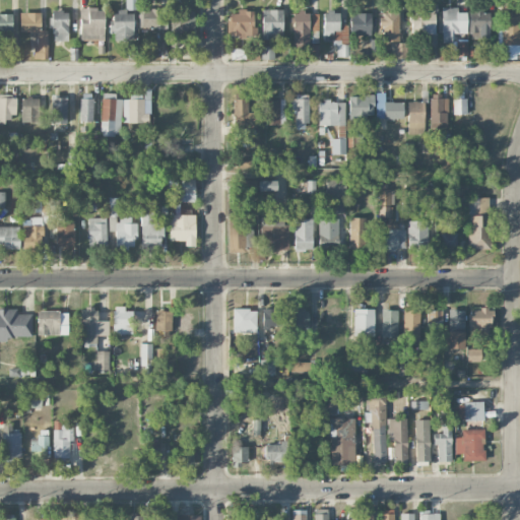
[(501,45),(515,45),(515,54),(519,54),(519,27),(519,10),(519,5),(502,5),(501,45)]
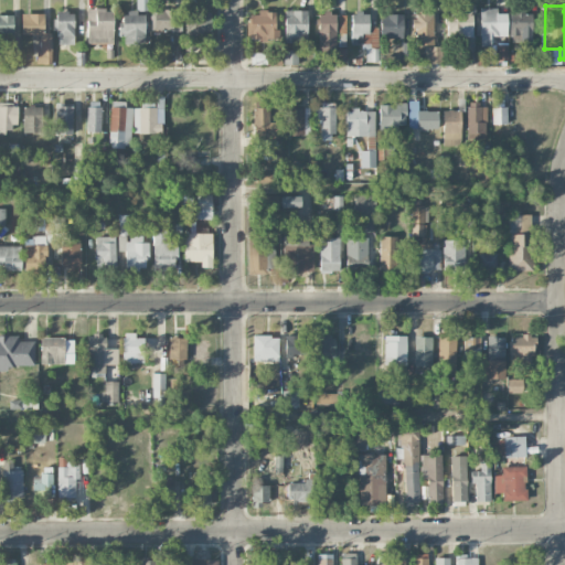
[(479,9),(480,46),(491,46),(490,36),(507,36),(507,13),(497,13),(497,8),(479,9)]
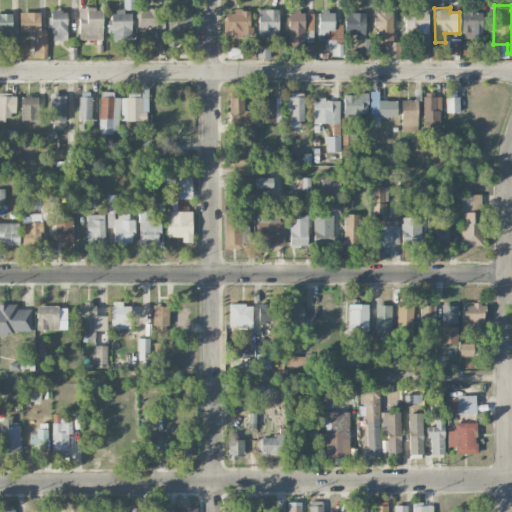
[(78,39),(102,39),(102,8),(79,8),(78,39)]
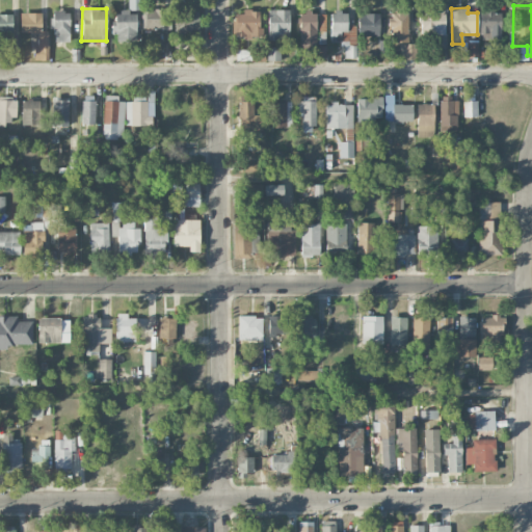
[(444,8),(421,9),(421,34),(445,34),(444,8)]
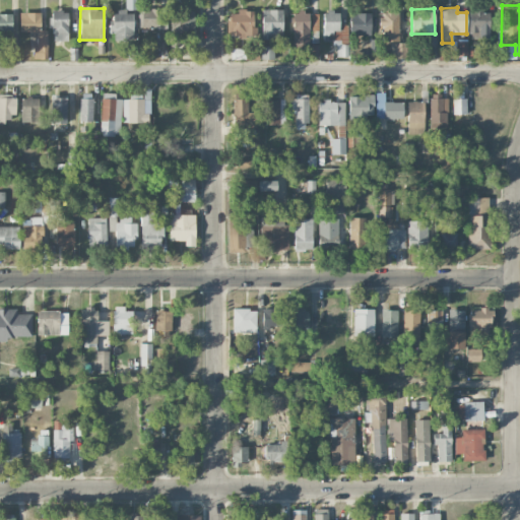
[(141,27),(161,28),(163,9),(142,9),(141,27)]
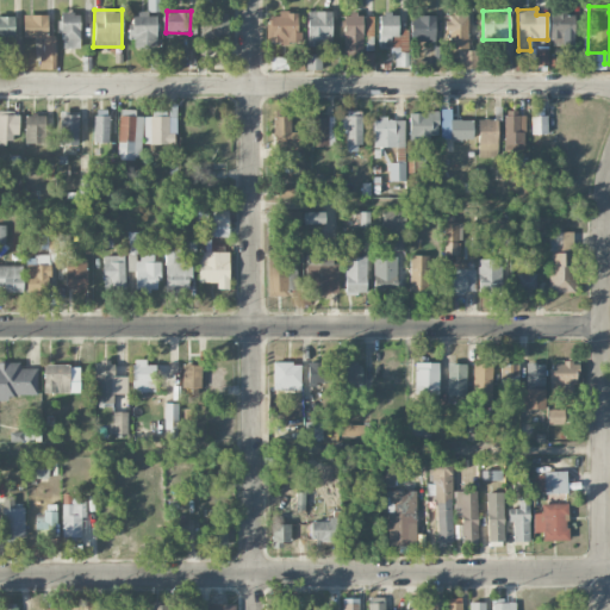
[(330,11),(306,12),(307,45),(331,45),(330,11)]
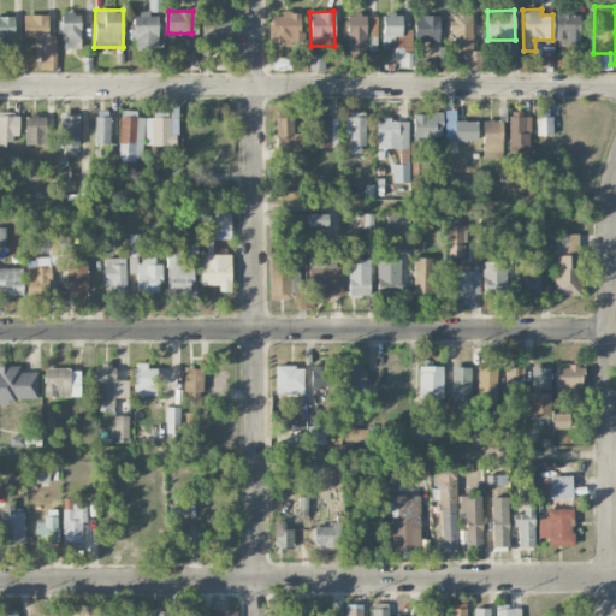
[(60,12),(61,49),(81,48),(80,12),(60,12)]
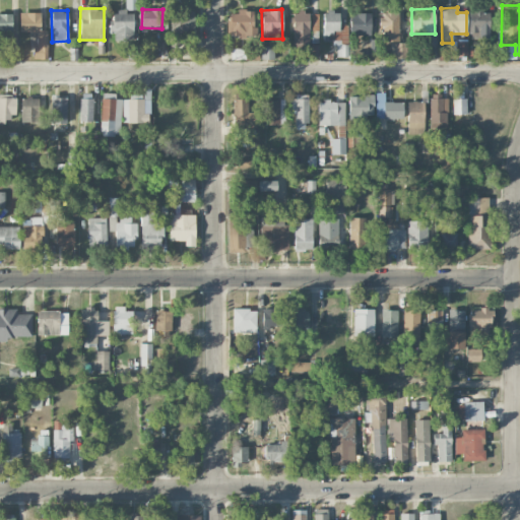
[(490,39),(489,10),(469,10),(469,39),(490,39)]
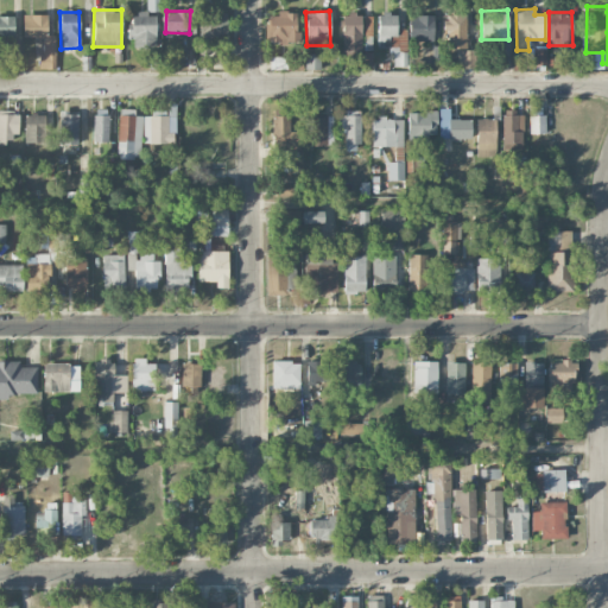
[(139,49),(156,48),(156,13),(131,14),(131,39),(139,38),(139,49)]
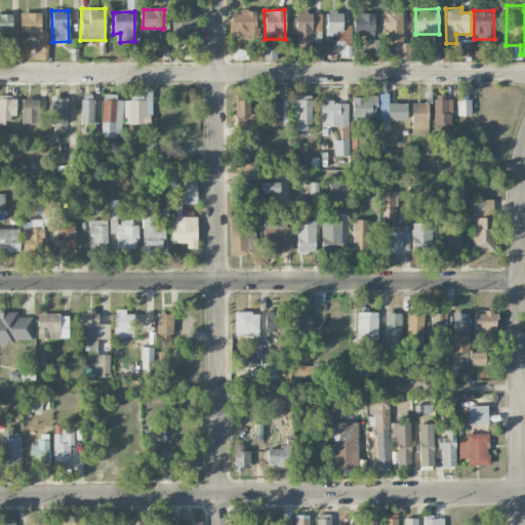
[(196,11),(172,11),(171,41),(188,42),(188,30),(195,30),(196,11)]
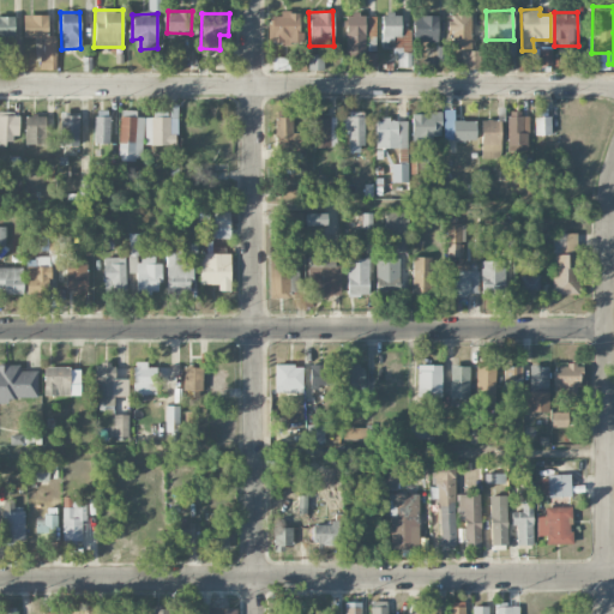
[(301,13),(270,13),(270,42),(301,42),(301,13)]
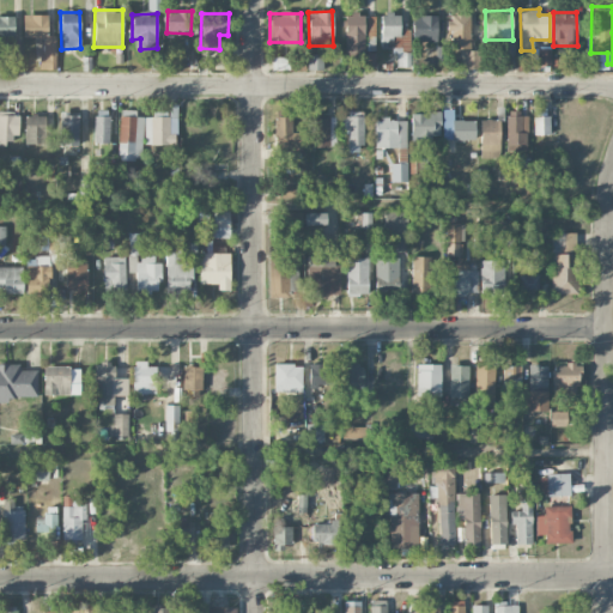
[(381,13),(381,47),(401,47),(400,13),(381,13)]
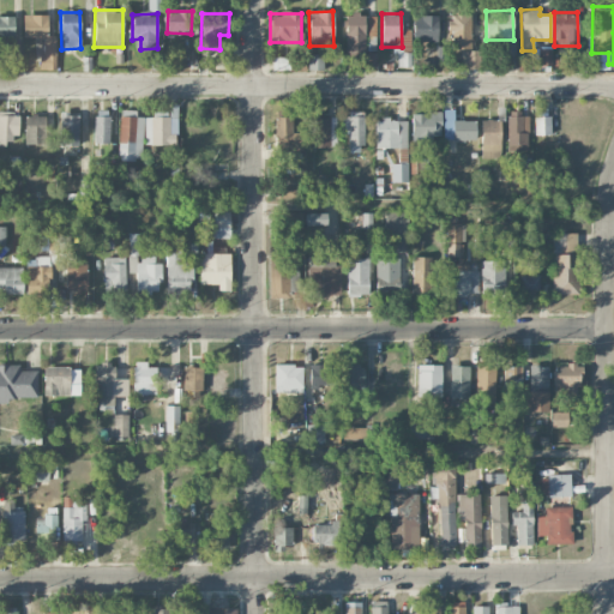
[(470,13),(449,13),(449,31),(452,31),(452,49),(470,49),(470,13)]
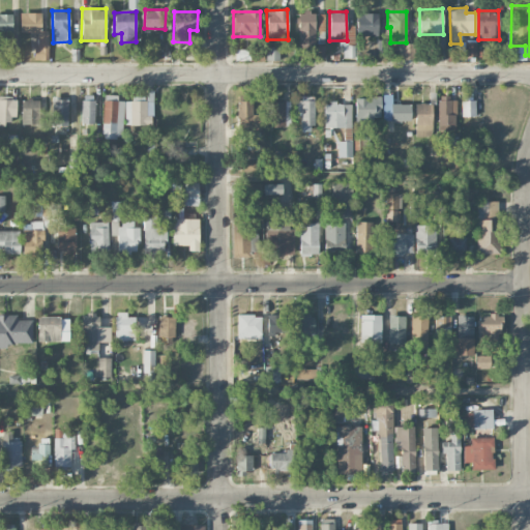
[(21,32),(35,32),(36,61),(49,60),(49,31),(41,31),(41,12),(20,12),(21,32)]
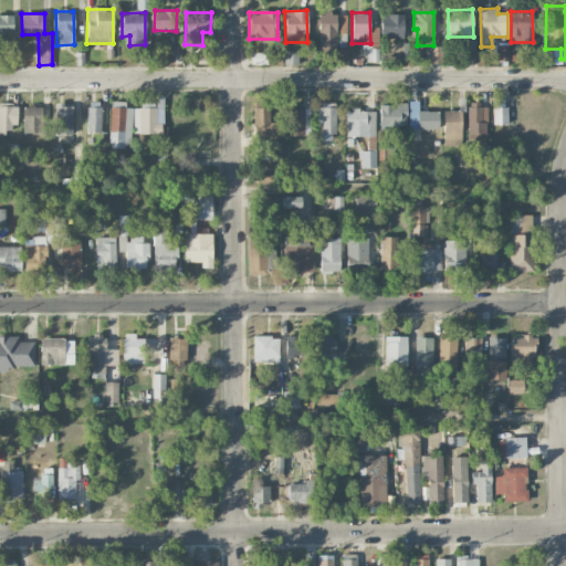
[(318,13),(320,53),(337,52),(336,13),(318,13)]
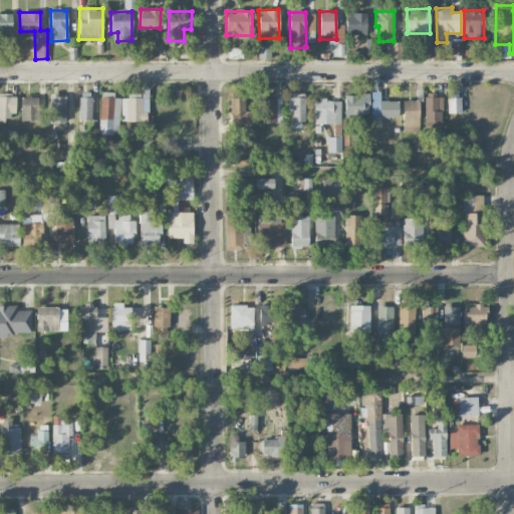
[(366,12),(345,13),(346,35),(367,35),(366,12)]
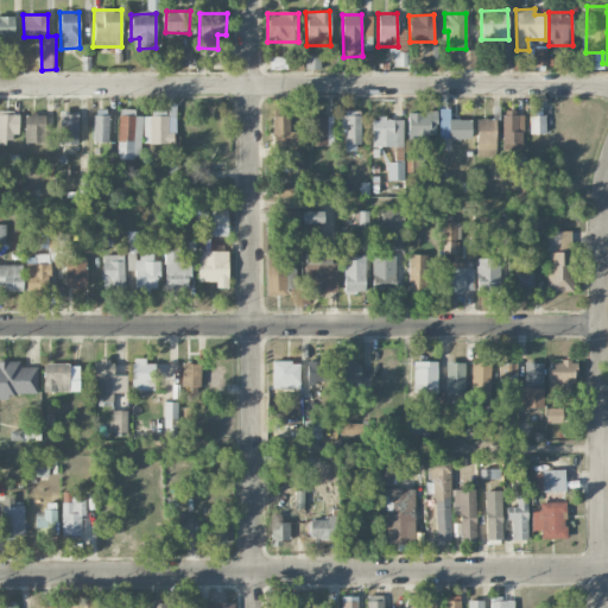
[(0,16),(0,35),(14,36),(14,17),(0,16)]
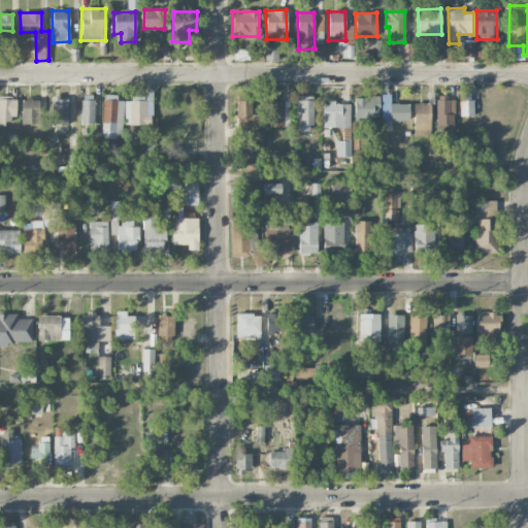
[(400,59),(413,59),(413,43),(399,43),(400,59)]
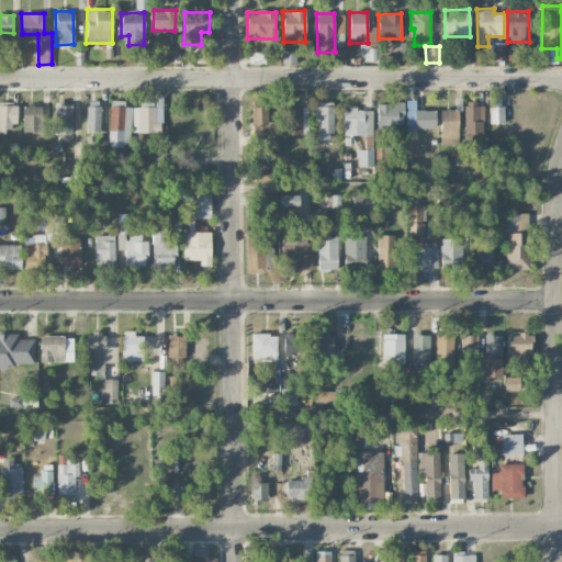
[(282,64),(296,64),(296,49),(282,49),(282,64)]
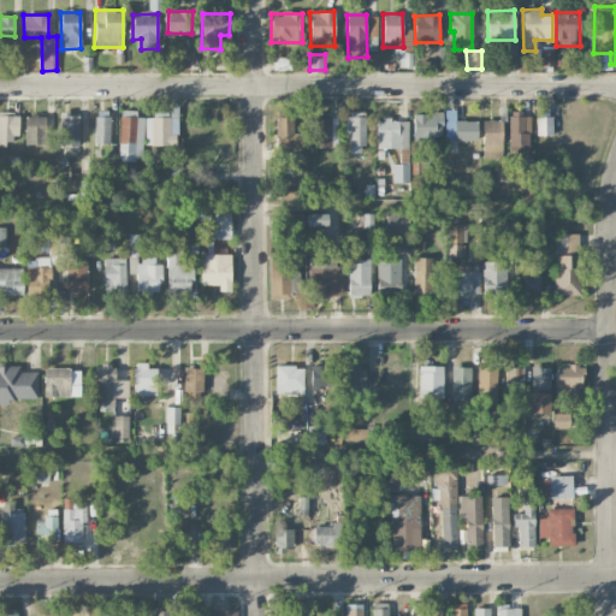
[(274,71),(290,70),(290,57),(273,58),(274,71)]
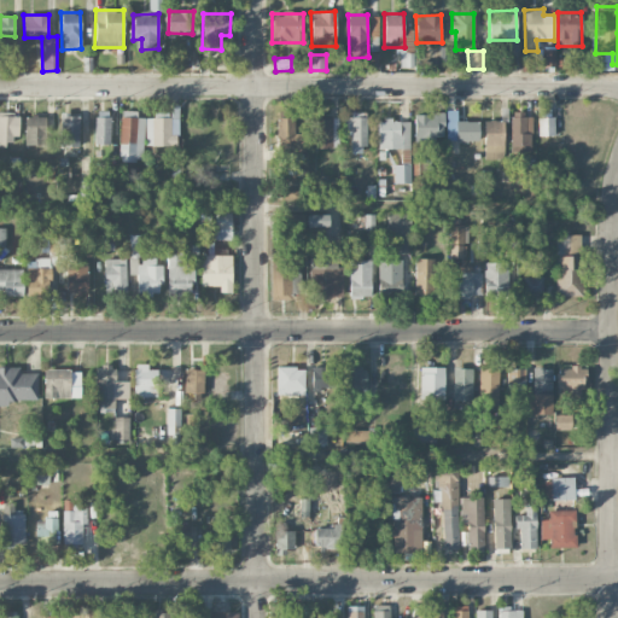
[(95,144),(110,145),(110,111),(95,110),(95,144)]
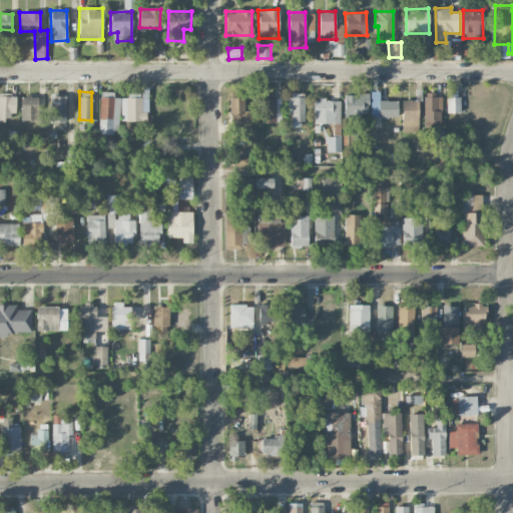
[(371,117),(398,116),(397,100),(380,100),(380,91),(370,91),(371,117)]
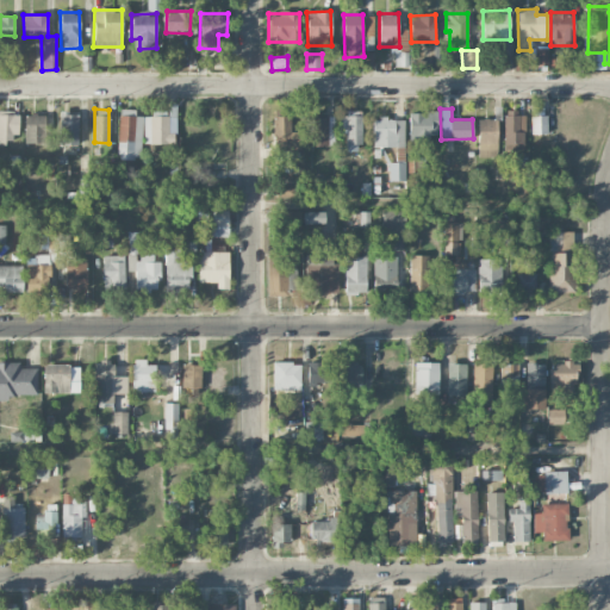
[(293,159),(293,150),(300,150),(300,131),(291,131),(291,110),(273,110),(274,160),(293,159)]
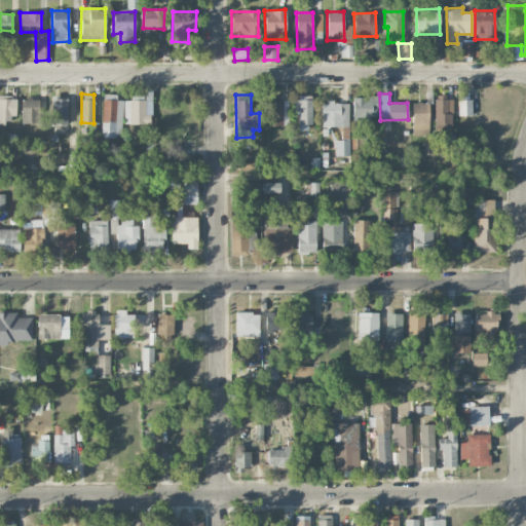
[(102,138),(121,138),(123,97),(103,96),(102,138)]
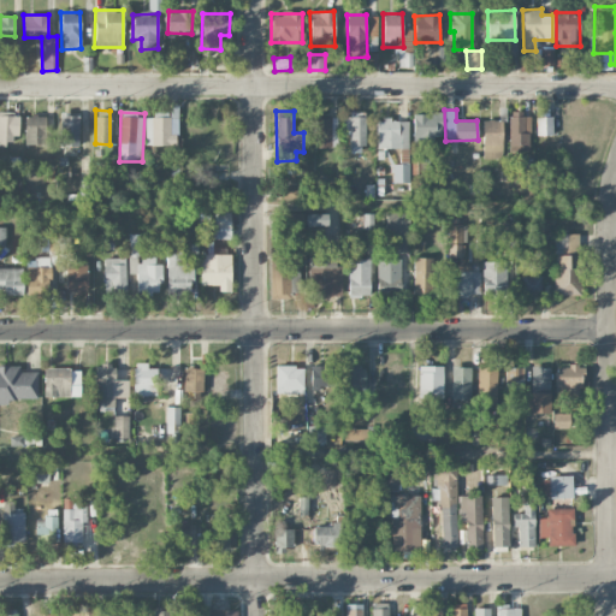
[(413,113),(414,148),(433,148),(433,135),(443,135),(442,112),(413,113)]
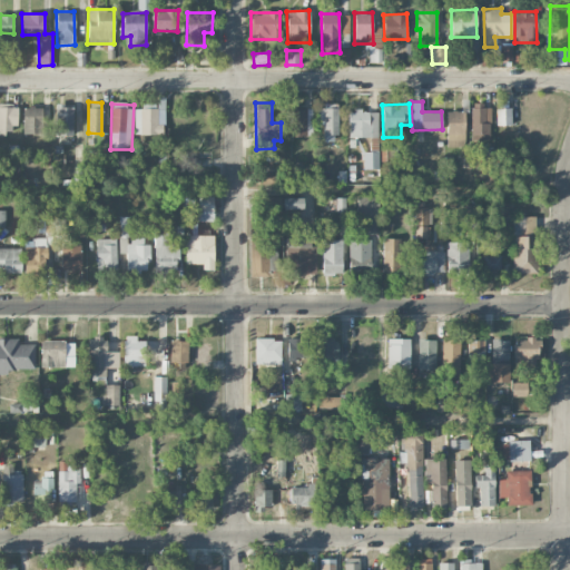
[(74,106),(56,105),(56,135),(74,136),(74,106)]
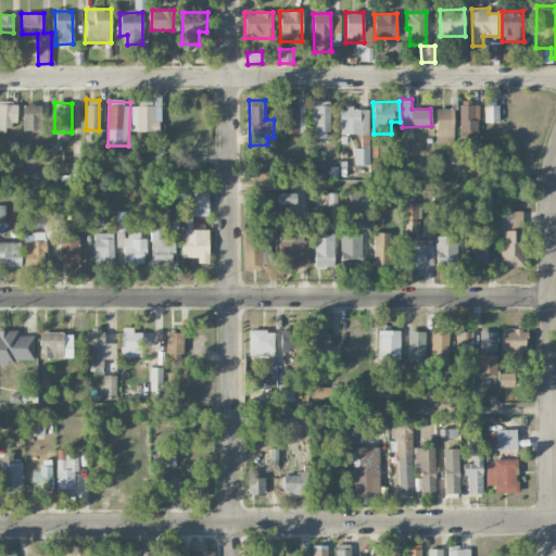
[(308,122),(316,122),(315,138),(329,138),(329,103),(310,102),(308,122)]
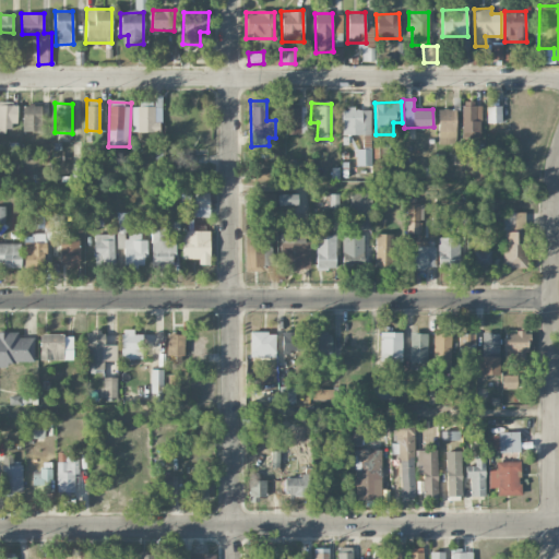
[(463,138),(482,137),(480,103),(462,103),(463,138)]
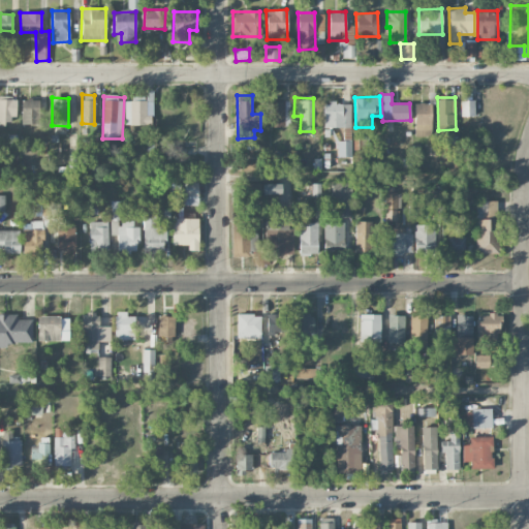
[(16,98),(0,98),(0,121),(16,121),(16,98)]
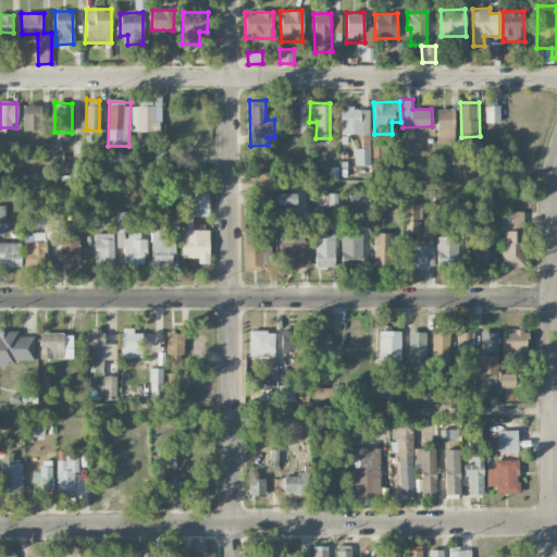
[(23,131),(44,131),(42,104),(23,104),(23,131)]
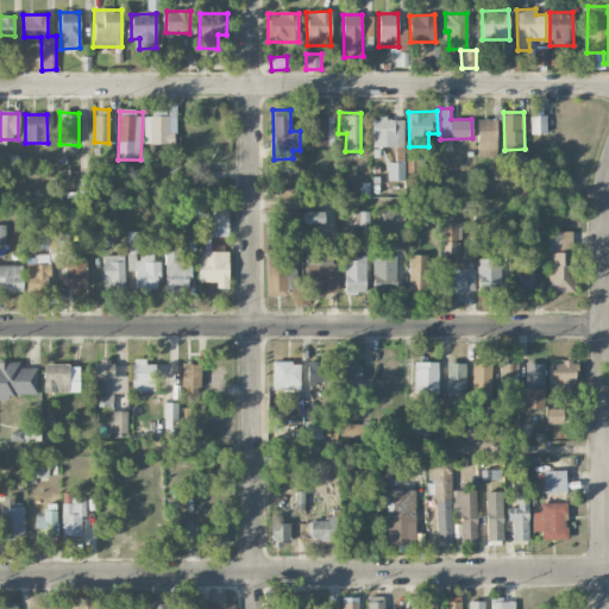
[(175,143),(174,132),(169,132),(168,115),(144,117),(144,144),(175,143)]
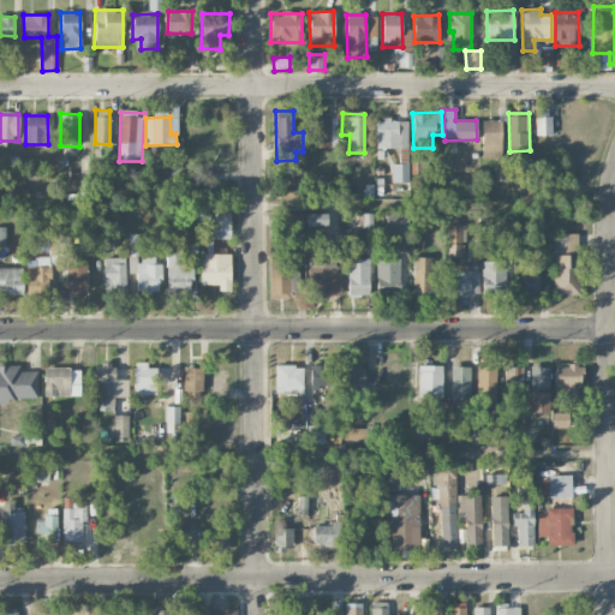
[(535,117),(536,136),(551,135),(551,117),(535,117)]
